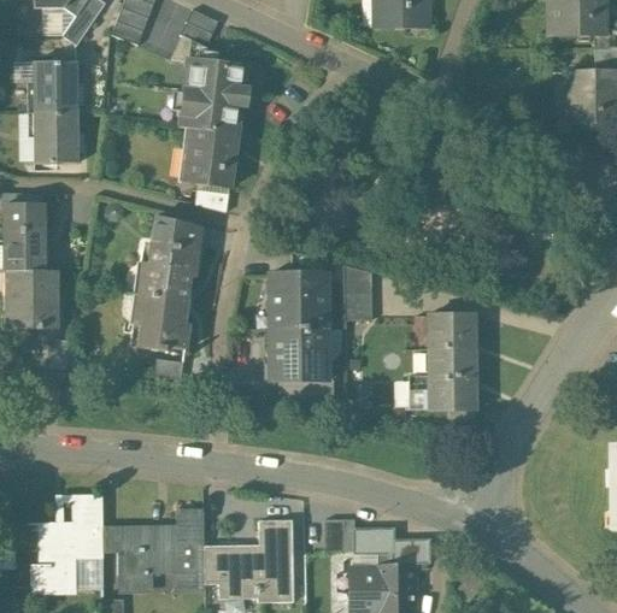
[(68,0),(63,7),(75,16),(84,0),(68,0)]
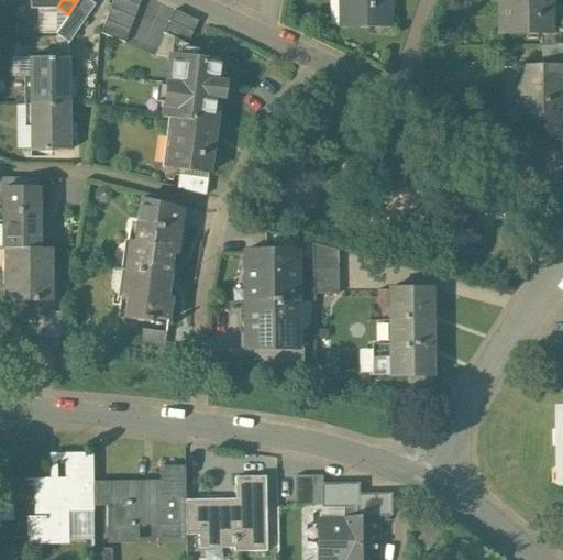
[(112,0),(100,31),(125,41),(141,0),(112,0)]
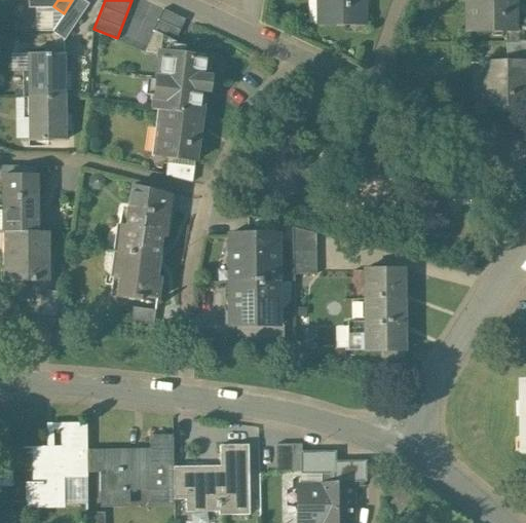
[(135,0),(119,36),(143,45),(160,2),(155,0),(135,0)]
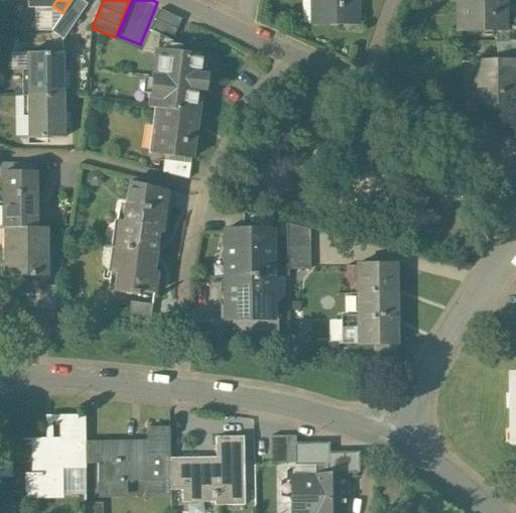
[(312,0),(312,23),(357,22),(356,0),(312,0)]
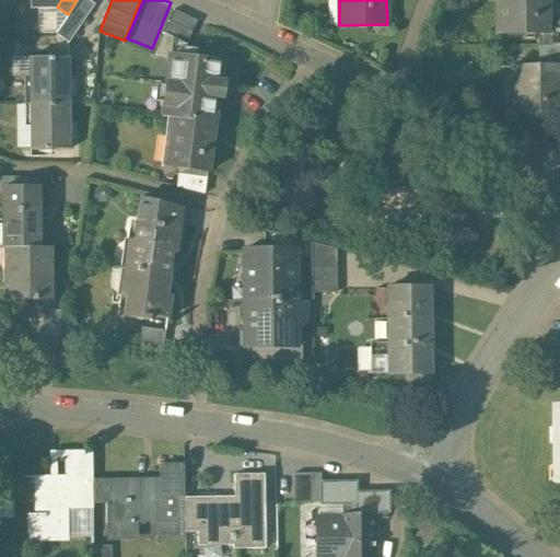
[(499,0),(499,3),(514,2),(514,31),(540,31),(547,30),(546,0),(499,0)]
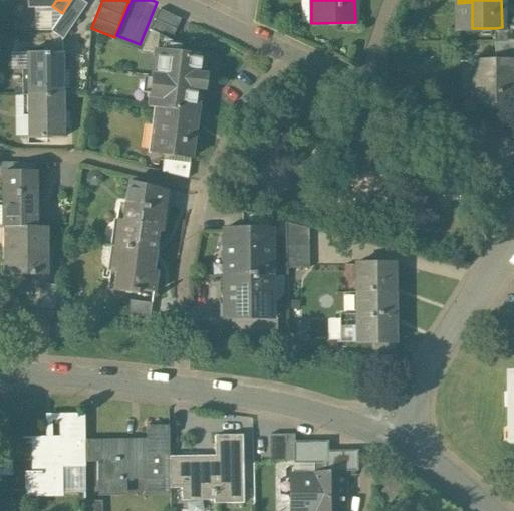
[(181,17),(160,7),(150,28),(152,29),(171,38),(172,38),(181,17)]
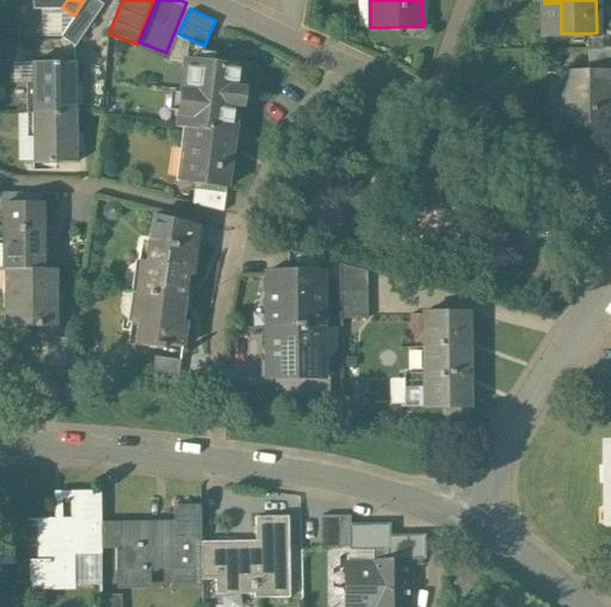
[(610,47),(610,32),(597,32),(590,33),(591,48),(610,47)]
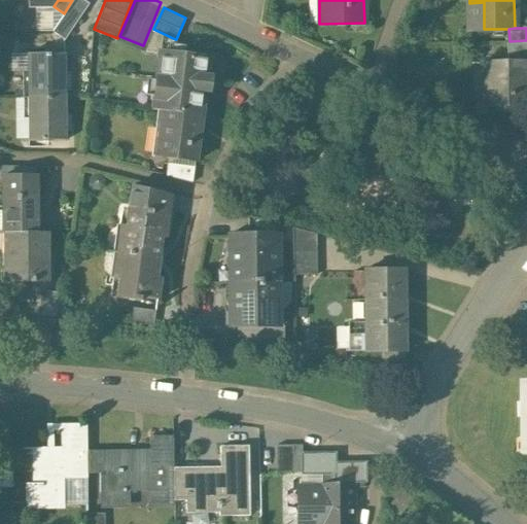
[(175,39),(155,30),(145,49),(160,51),(160,50),(182,54),(184,43),(176,39),(175,39)]
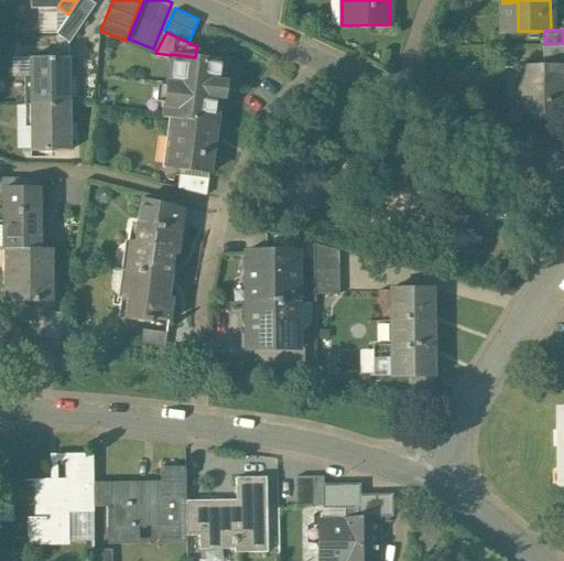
[(563,43),(545,44),(545,62),(521,63),(522,114),(563,111),(563,43)]
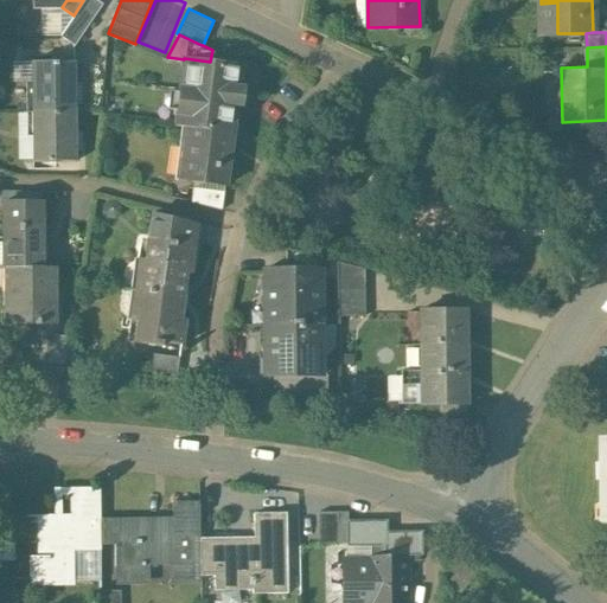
[(210,62),(184,58),(184,59),(176,124),(187,126),(231,132),(235,102),(240,103),(242,88),(237,87),(241,65),(210,62)]
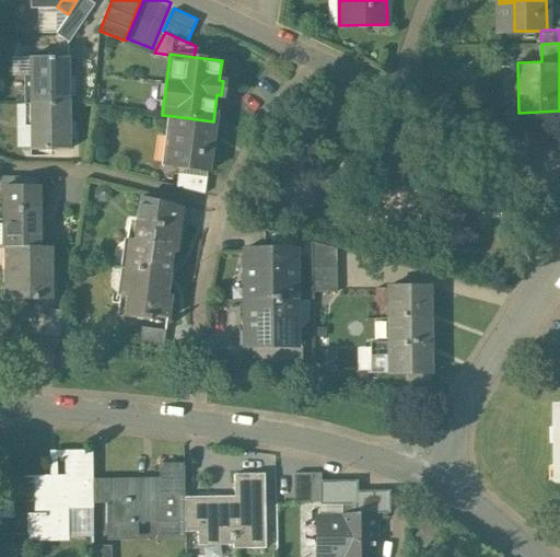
[(68,56),(28,57),(28,102),(68,102),(68,56)]
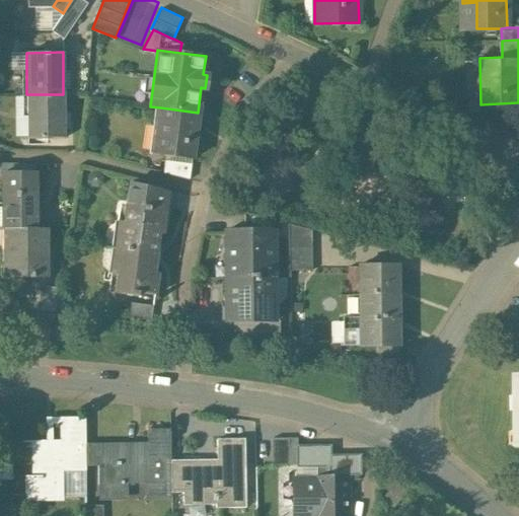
[(63,94),(26,94),(27,136),(64,136),(63,94)]
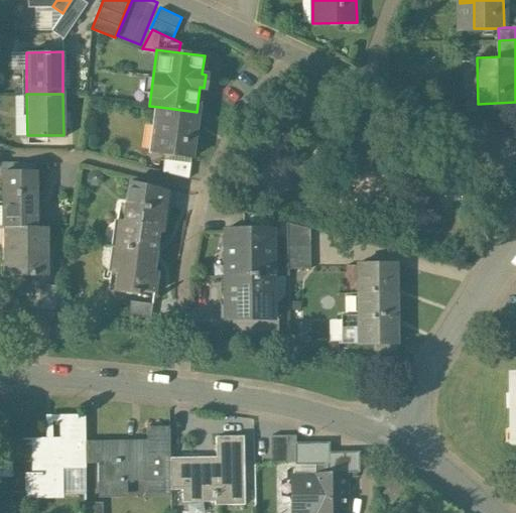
[(197,112),(159,107),(154,153),(191,157),(197,112)]
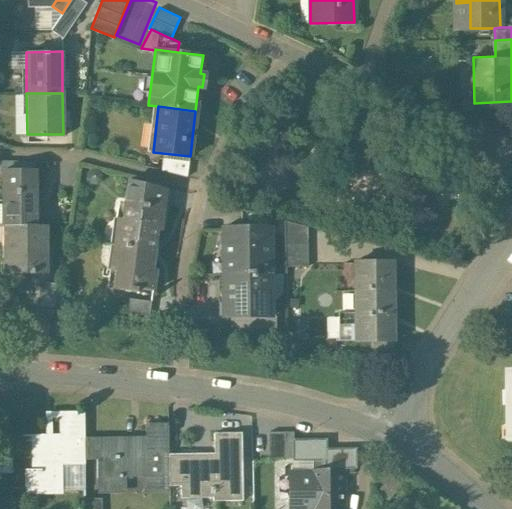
[(189,161),(163,158),(162,169),(187,176),(189,161)]
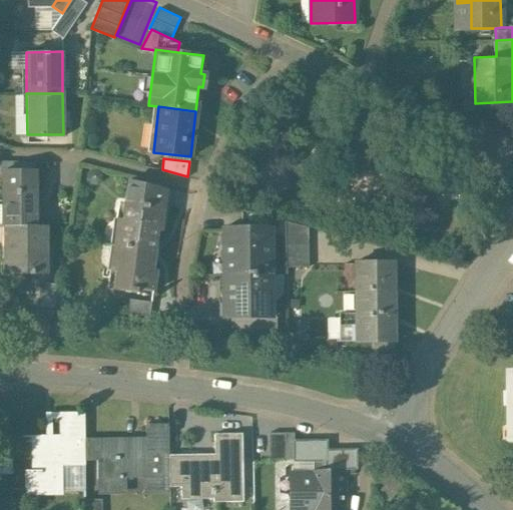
[(0,171),(0,187),(0,225),(8,225),(35,224),(35,171),(0,171)]
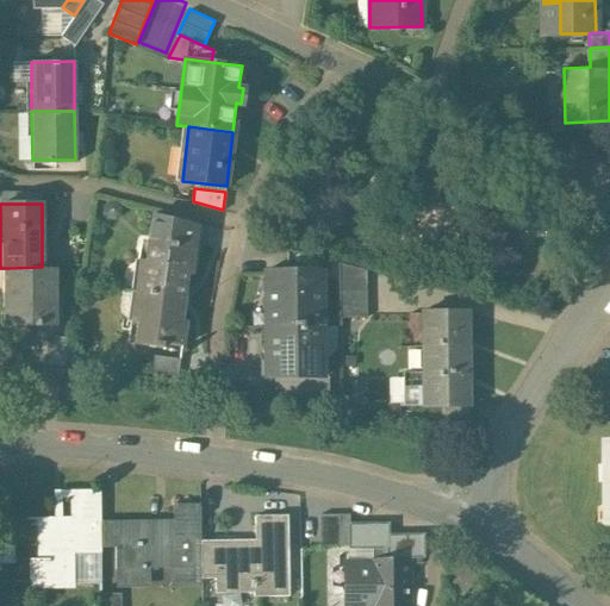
[(199,218),(173,211),(168,241),(176,242),(176,247),(195,249),(199,218)]
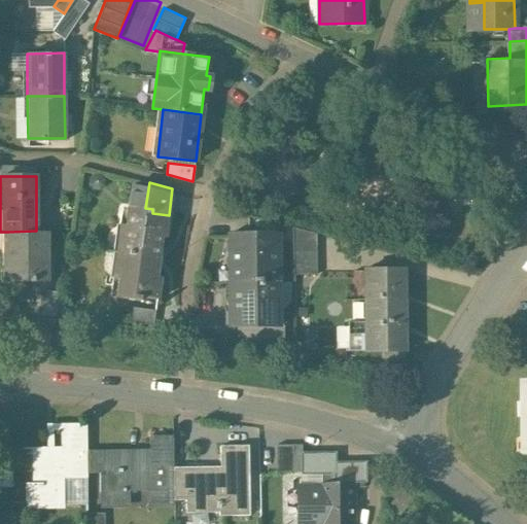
[(145,208),(129,206),(126,225),(124,224),(119,250),(160,255),(162,236),(166,237),(169,215),(152,213),(152,209),(145,208)]
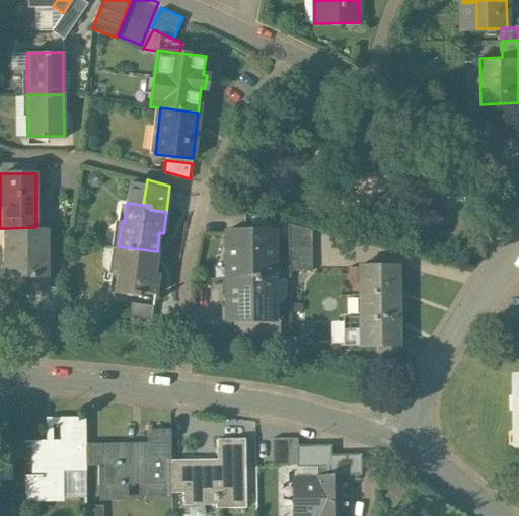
[(289,223),(244,211),(244,229),(274,229),(274,237),(289,237),(289,223)]
